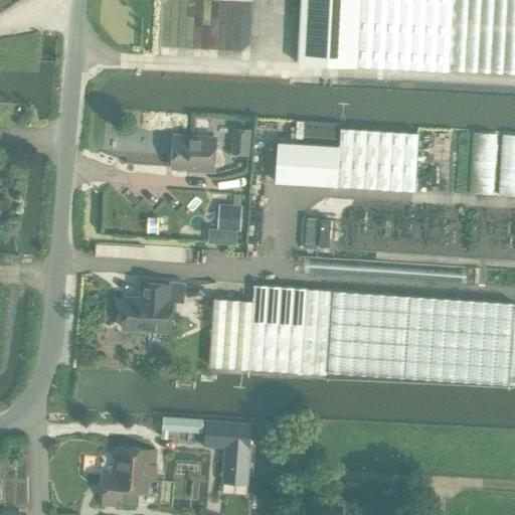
[(300,0),(297,62),(358,65),(361,0),(300,0)]
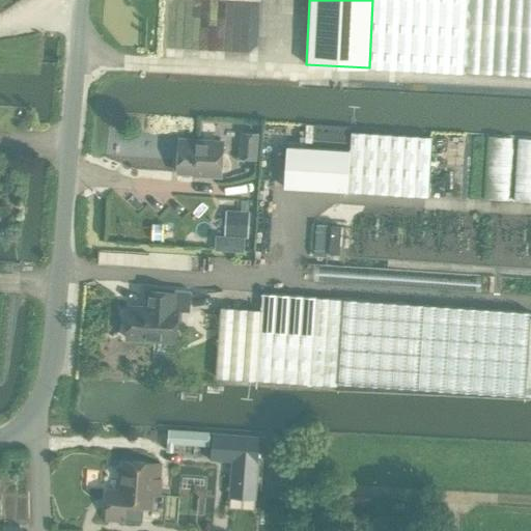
[(530,0),(372,0),(369,67),(463,73),(463,72),(530,74),(530,0)]
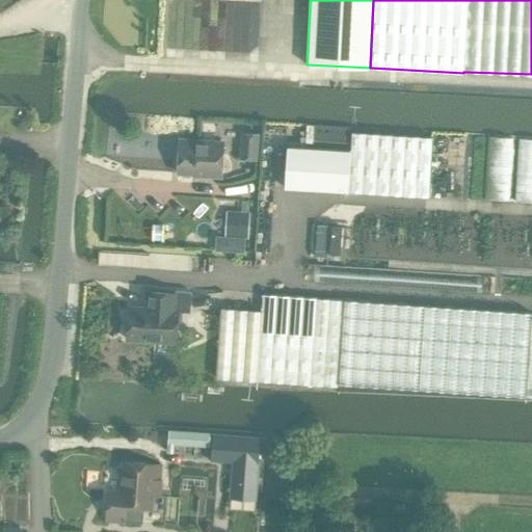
[(429,196),(432,137),(352,132),(350,150),(288,147),(285,187),(429,196)]
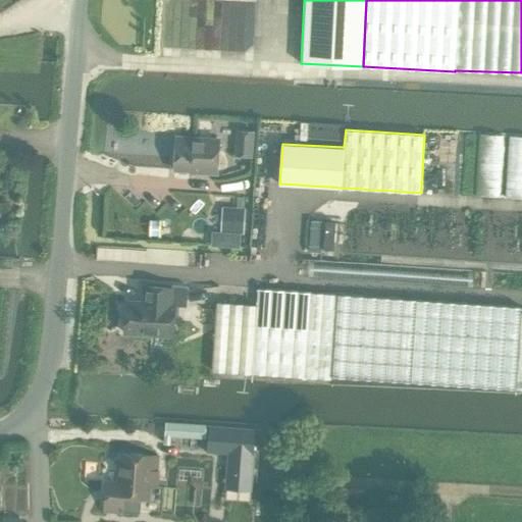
[(251,156),(252,132),(238,131),(236,155),(251,156)]
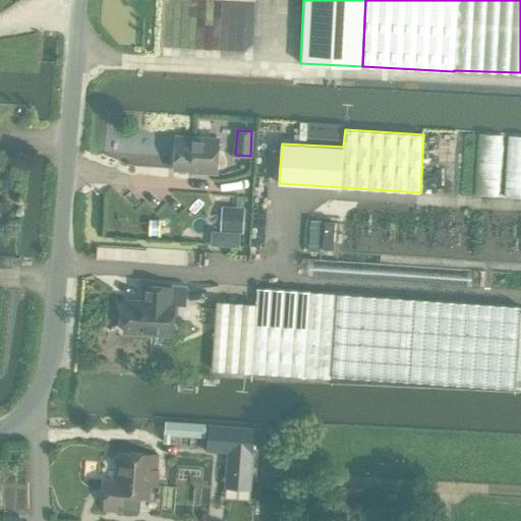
[(217,172),(219,139),(176,136),(173,169),(217,172)]
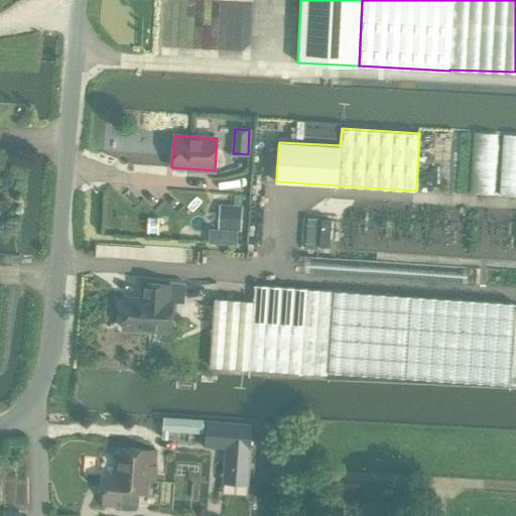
[(223,206),(221,229),(240,230),(241,207),(223,206)]
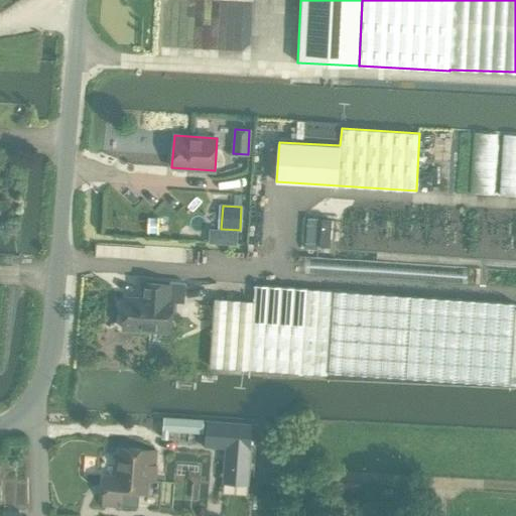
[(306,219),(304,248),(316,248),(318,219),(306,219)]
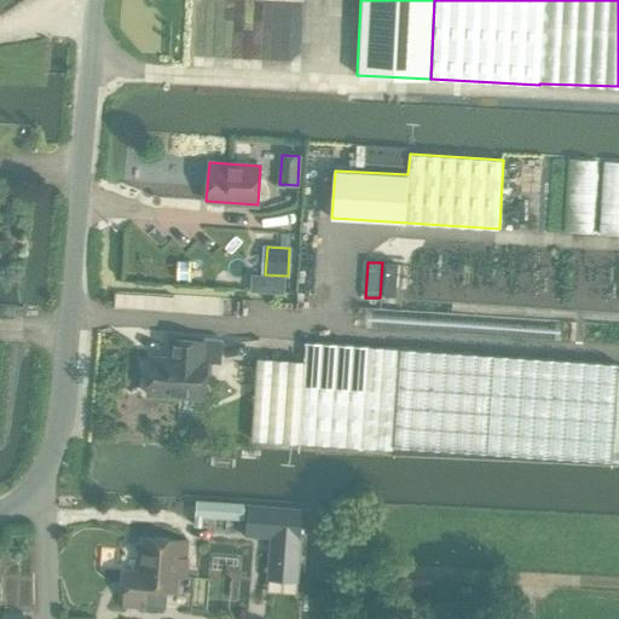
[(383,264),(381,295),(394,296),(397,265),(383,264)]
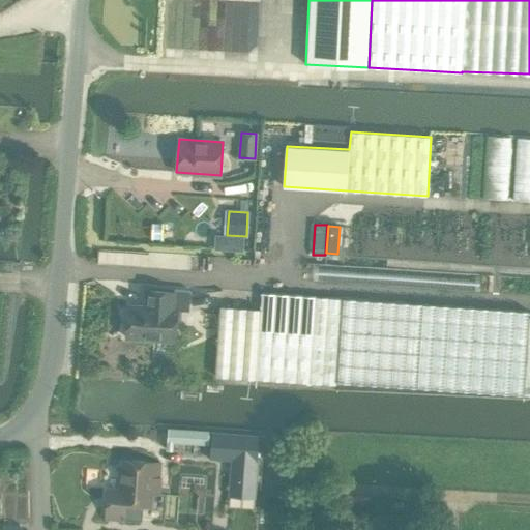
[(128,305),(126,337),(174,341),(176,308),(187,310),(188,292),(146,289),(145,306),(128,305)]
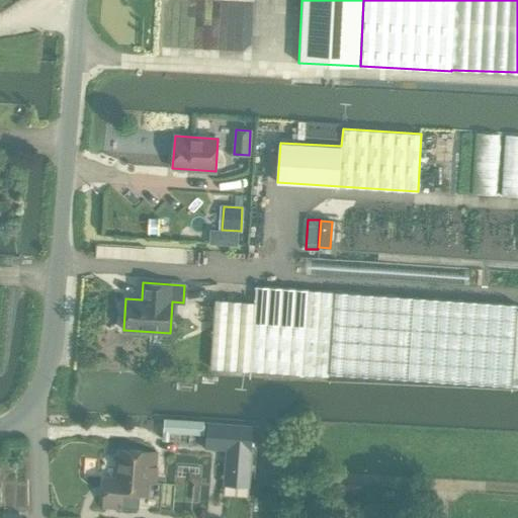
[(216,299),(210,367),(328,375),(329,372),(510,385),(516,305),(255,286),(254,303),(216,299)]
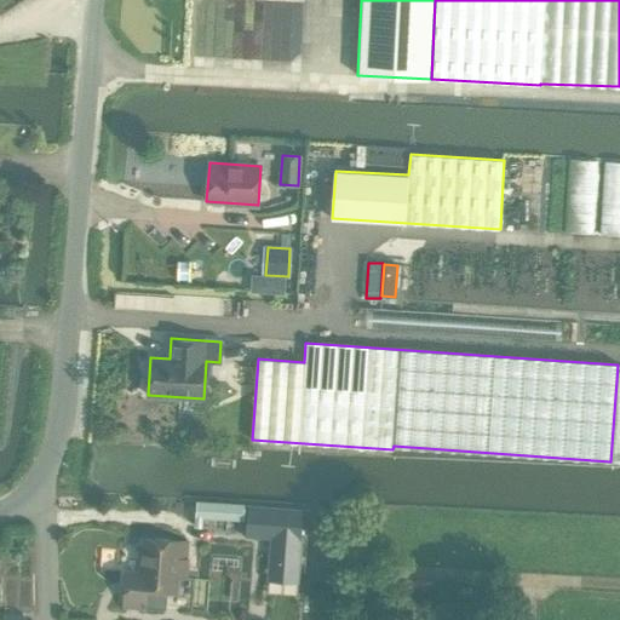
[(196,500),(194,526),(200,526),(201,516),(213,516),(214,501),(196,500)]
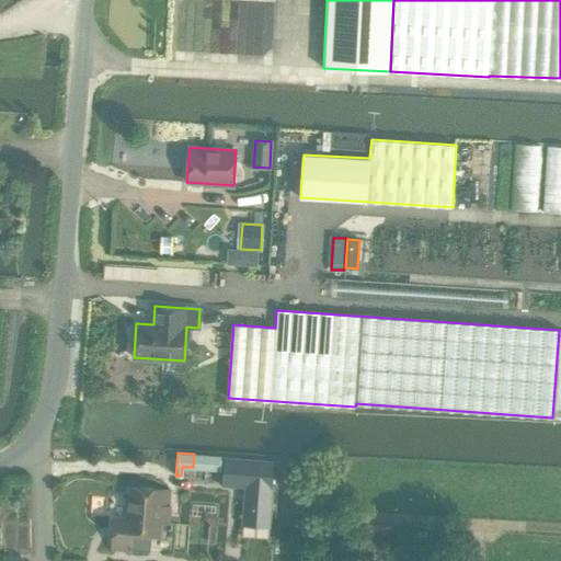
[(272,489),(274,460),(224,457),(221,485),(244,488),(242,516),(271,518),(273,490),(272,489)]
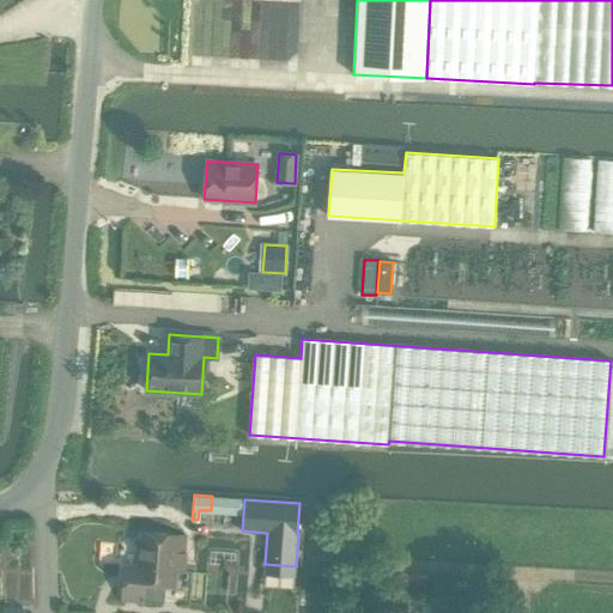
[(186,563),(186,553),(184,552),(186,535),(141,532),(139,566),(125,565),(122,599),(144,600),(145,583),(174,586),(175,571),(182,571),(183,563),(186,563)]
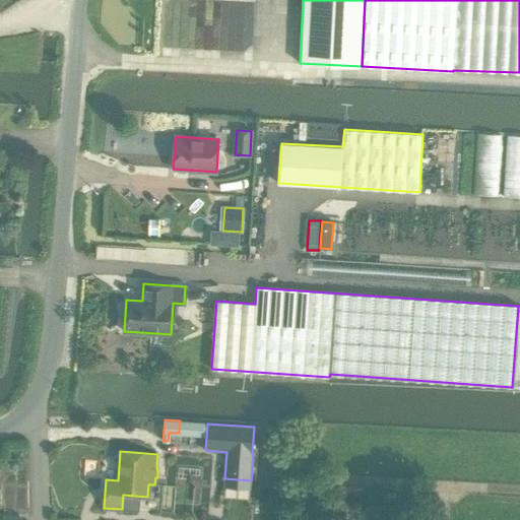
[(237,489),(235,506),(244,507),(246,490),(237,489)]
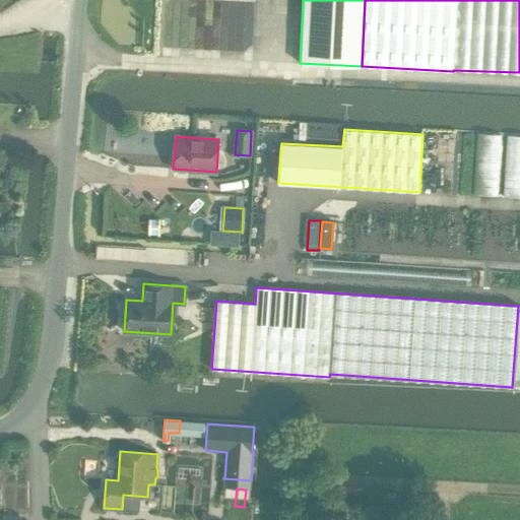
[(313,490),(311,502),(322,503),(324,492),(313,490)]
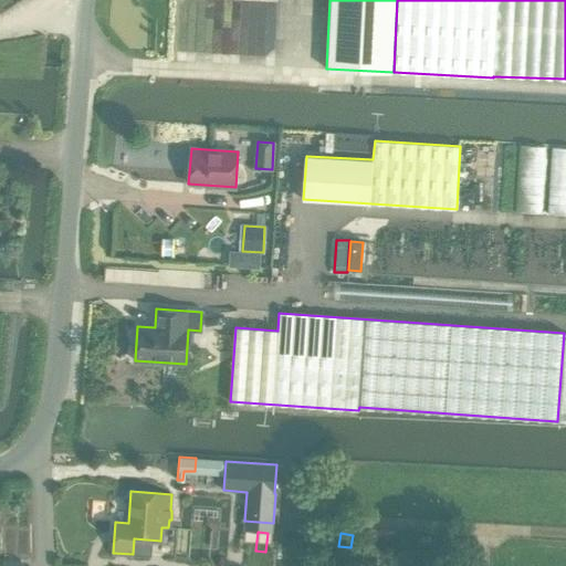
[(458,542),(457,565),(467,565),(469,542),(458,542)]
